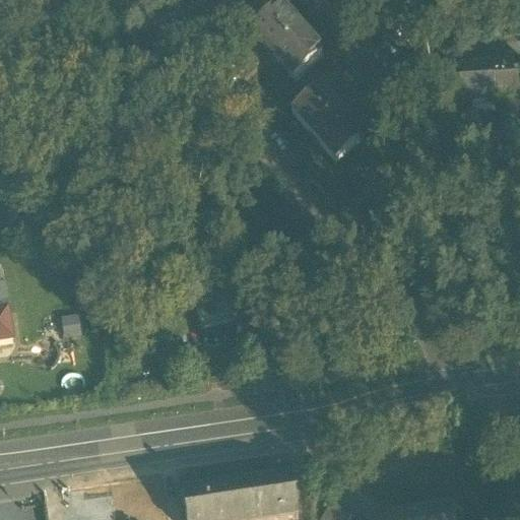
[(251,31),(295,79),(323,55),(279,6),(251,31)]
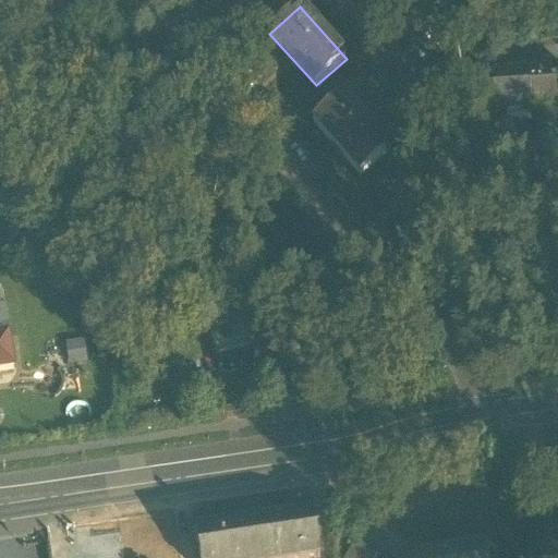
[(370,38),(378,48),(402,27),(393,17),(370,38)]
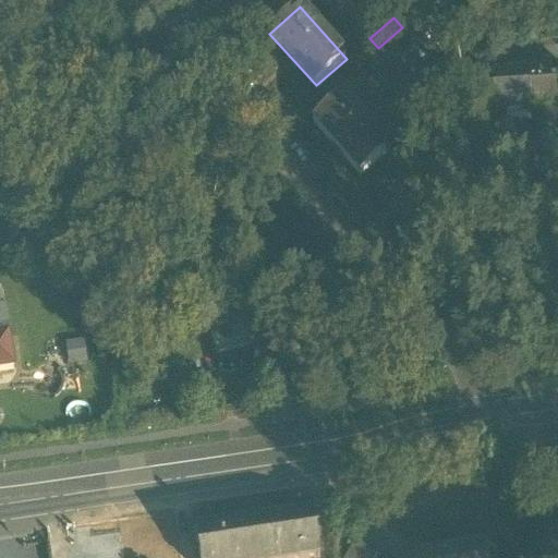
[(377,68),(402,98),(420,84),(395,53),(377,68)]
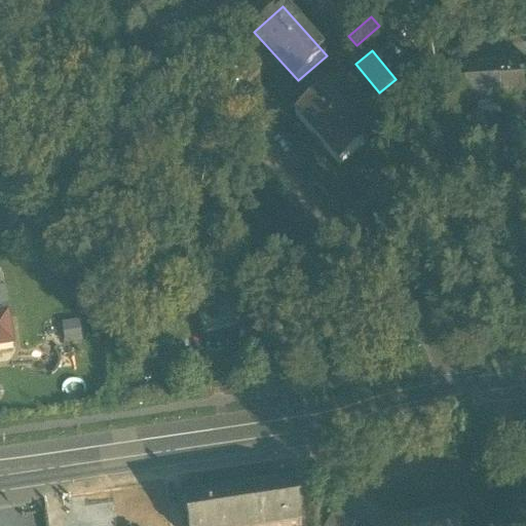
[(525,64),(497,66),(464,68),(466,103),(499,102),(525,100),(525,64)]
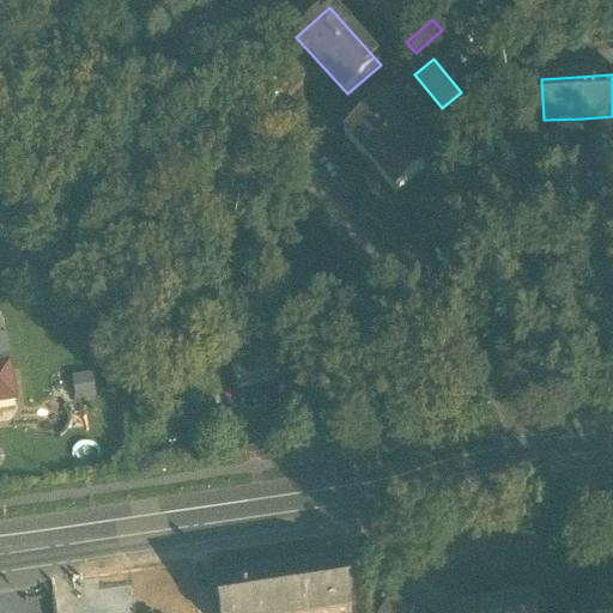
[(350,125),(396,187),(432,159),(386,98),(350,125)]
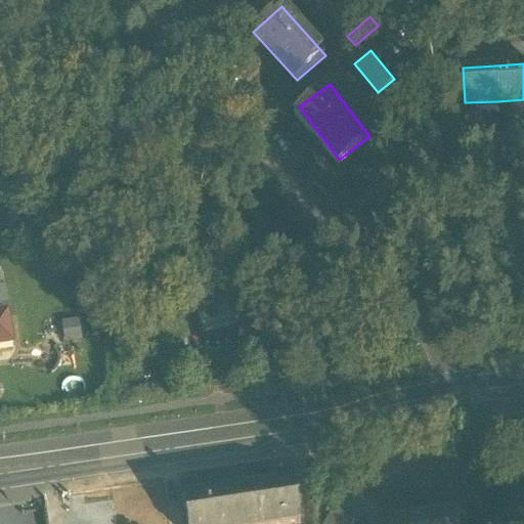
[(0,350),(12,349),(8,318),(4,292),(0,292),(0,350)]
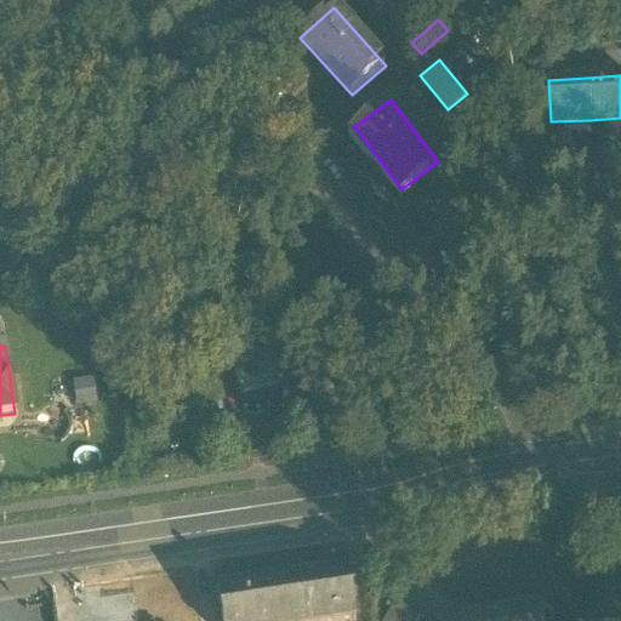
[(217,593),(221,620),(355,620),(348,573),(217,593)]
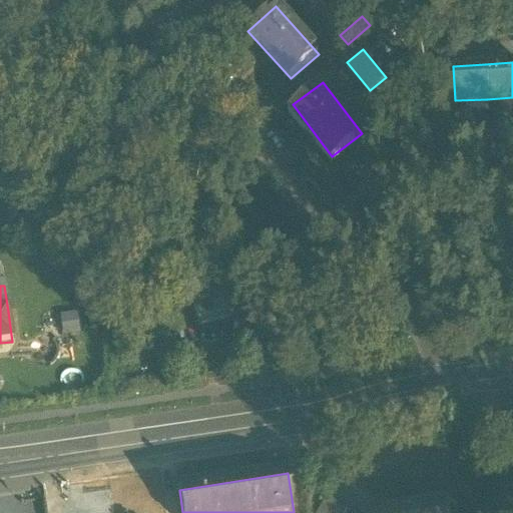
[(318,512),(345,512),(349,508),(328,496),(318,512)]
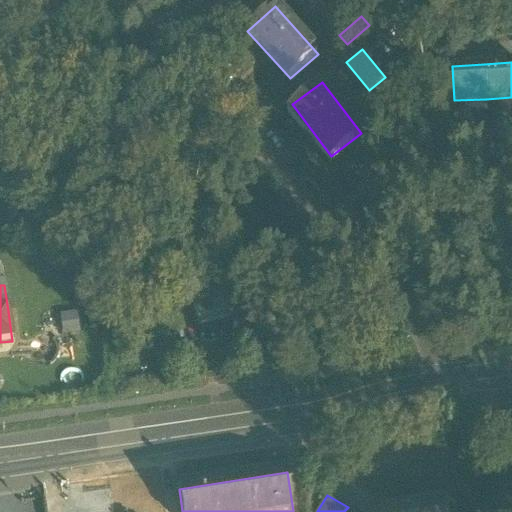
[(369,511),(445,511),(444,500),(369,511)]
